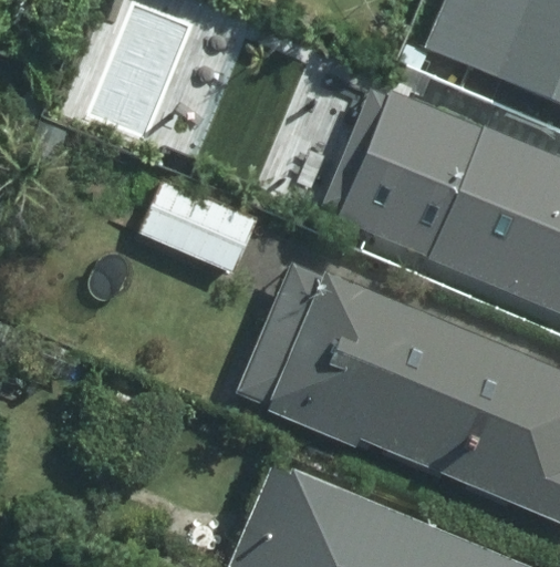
[(559,0),(443,0),(424,45),(559,102),(559,0)]
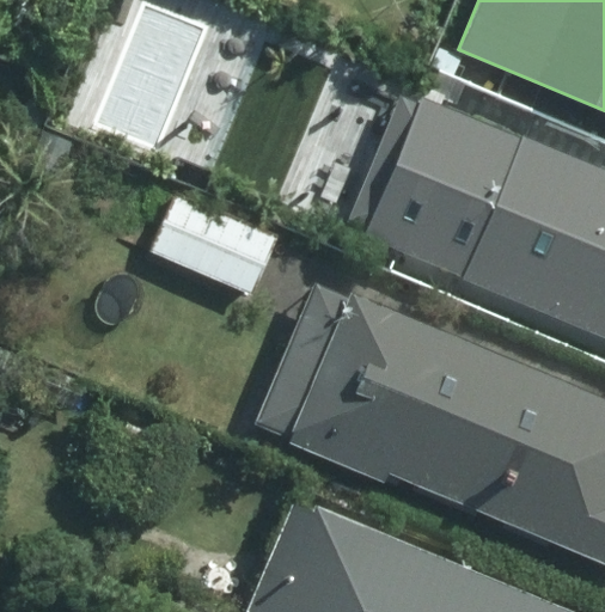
[(415,277),(447,209),(330,154),(299,222),(415,277)]
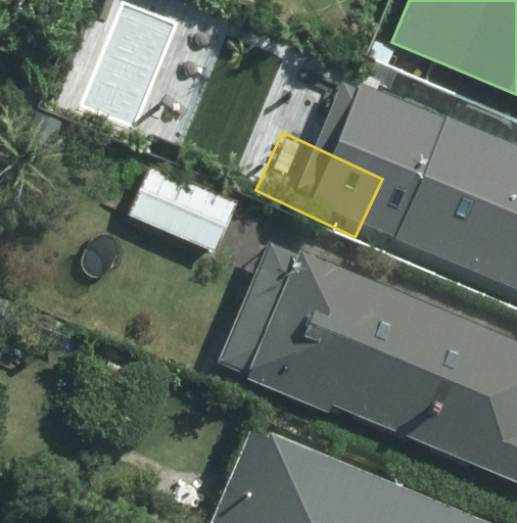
[(431,245),(516,281),(516,145),(494,136),(488,151),(440,132),(416,195),(434,205),(434,211),(431,245)]
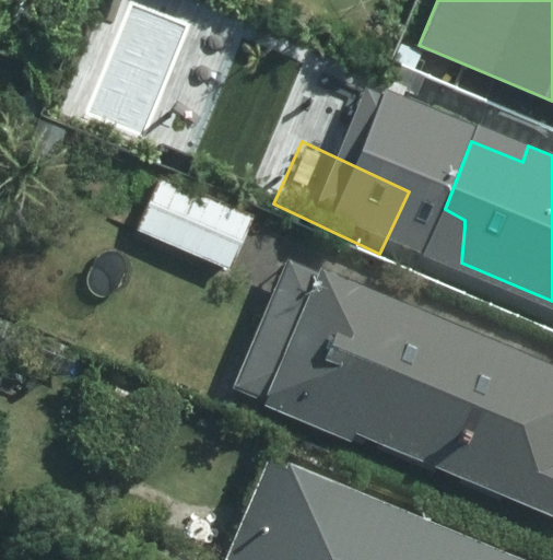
[(163,173),(139,228),(233,269),(258,214),(163,173)]
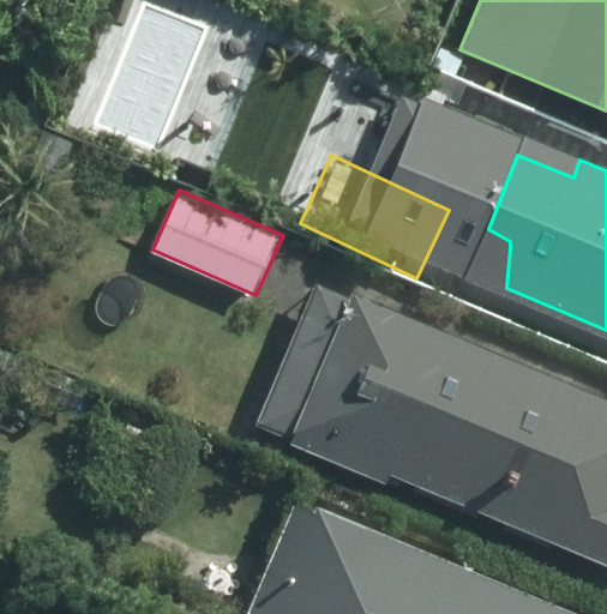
[(292,437),(606,566),(606,401),(350,290),(347,295),(316,282),(284,361),(319,374),(292,437)]
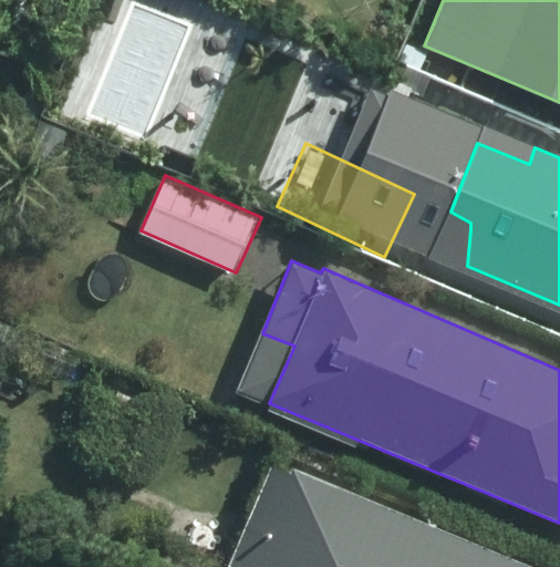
[(526,566),(271,459),(226,566),(526,566)]
